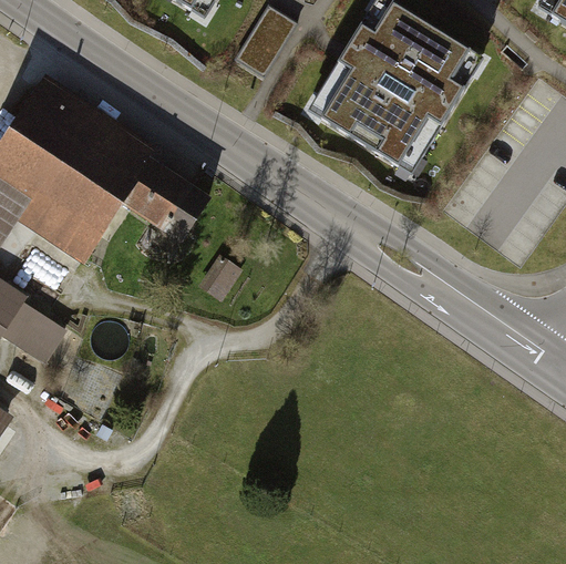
[(176,0),(205,17),(214,0),(176,0)]
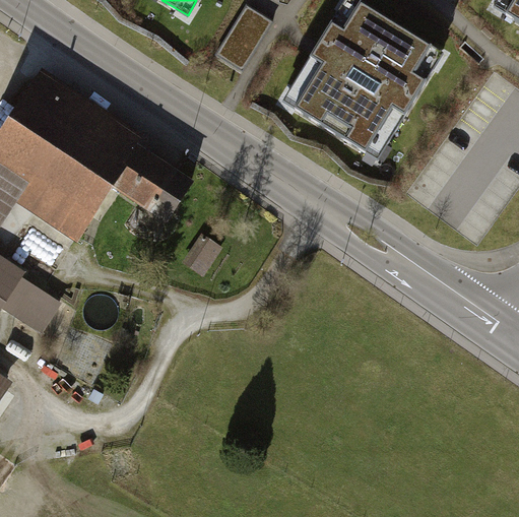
[(283,101),(378,158),(443,52),(358,0),(344,0),(316,48),(283,101)]
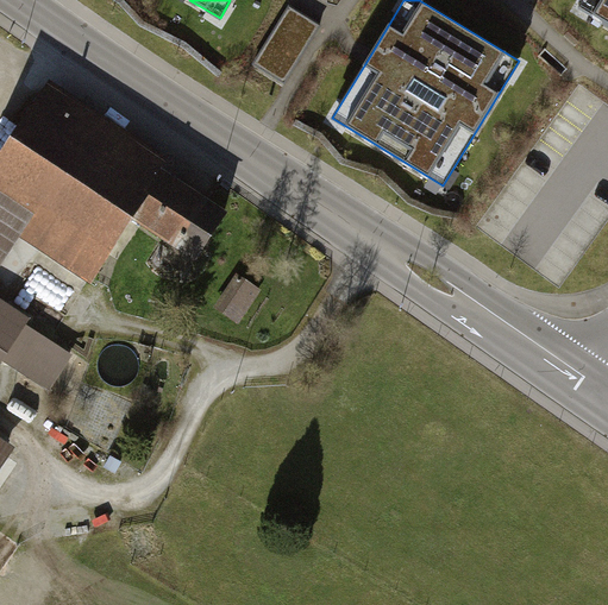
[(607,25),(607,0),(582,0),(578,7),(607,25)]
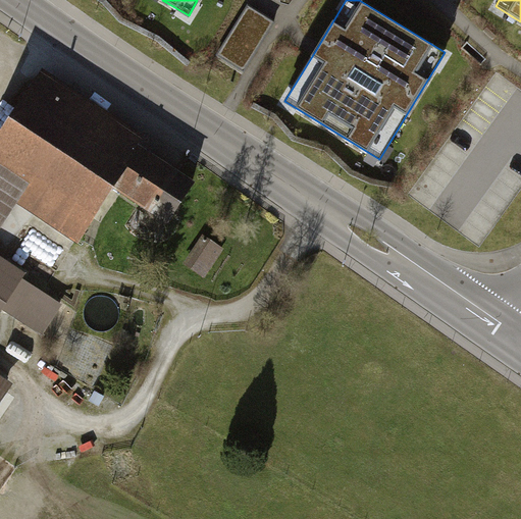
[(247,4),(216,54),(244,70),(274,20),(247,4)]
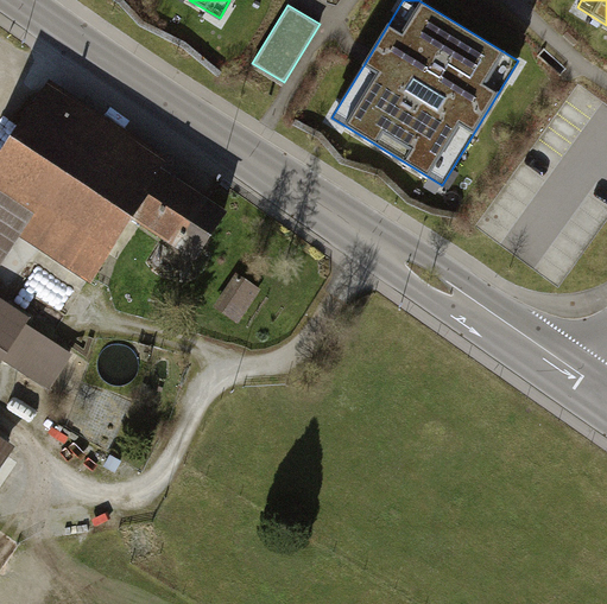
[(45,96),(0,164),(0,265),(24,229),(88,272),(128,210),(175,241),(165,254),(187,268),(222,214),(45,96)]
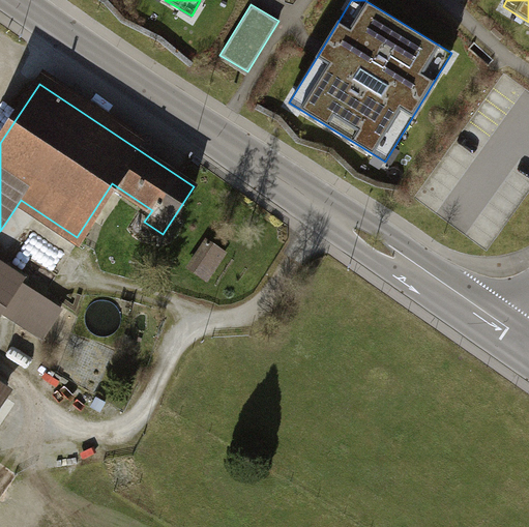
[(226,252),(207,240),(189,268),(208,280),(226,252)]
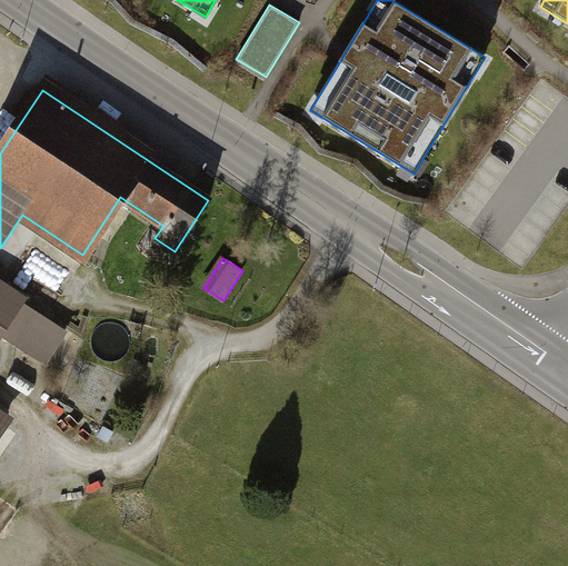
[(0,337),(23,301),(28,297),(0,278),(0,337)]
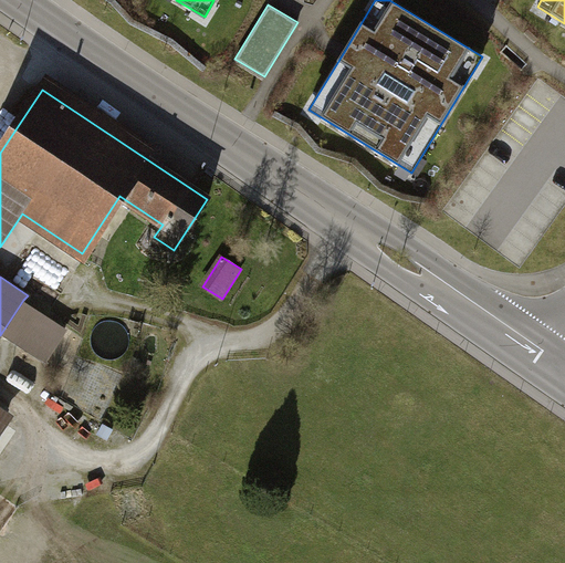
[(65,329),(37,310),(17,341),(44,360),(65,329)]
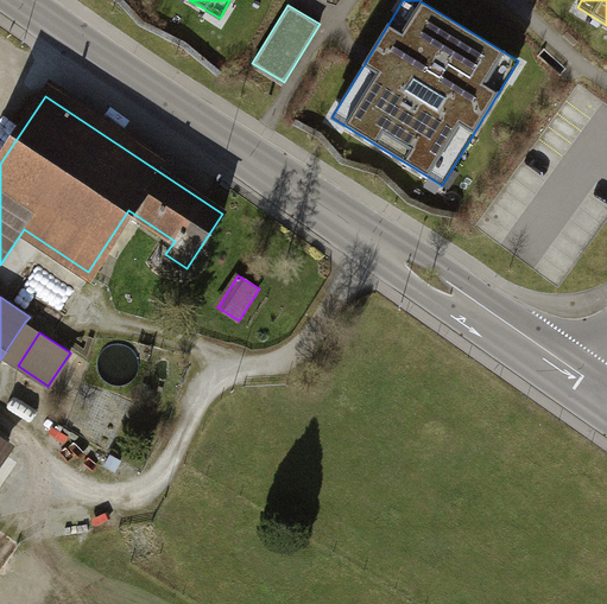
[(122,385),(128,382),(133,379),(137,374),(138,368),(137,362),(134,357),(131,353),(126,349),(120,348),(114,349),(108,351),(103,356),(101,362),(101,368),(102,374),(106,380),(111,383),(117,385),(122,385)]
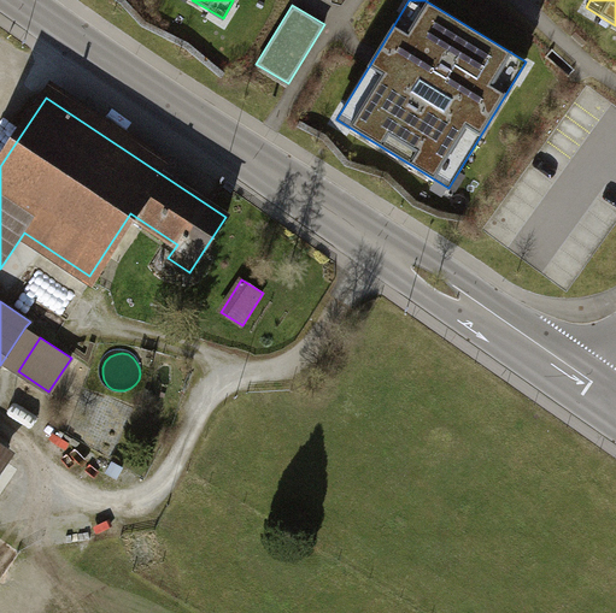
[(0,483),(16,460),(0,449),(0,483)]
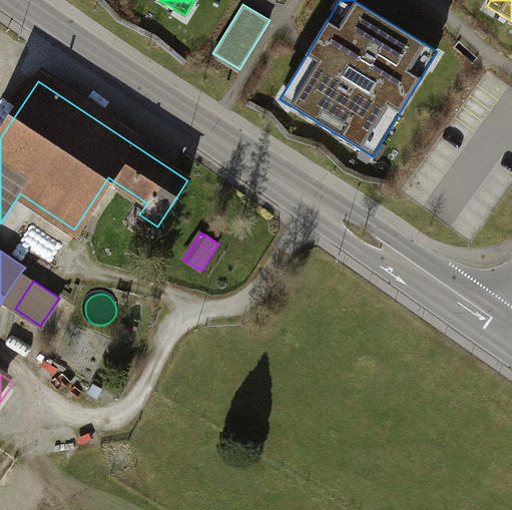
All buildings are outlined.
